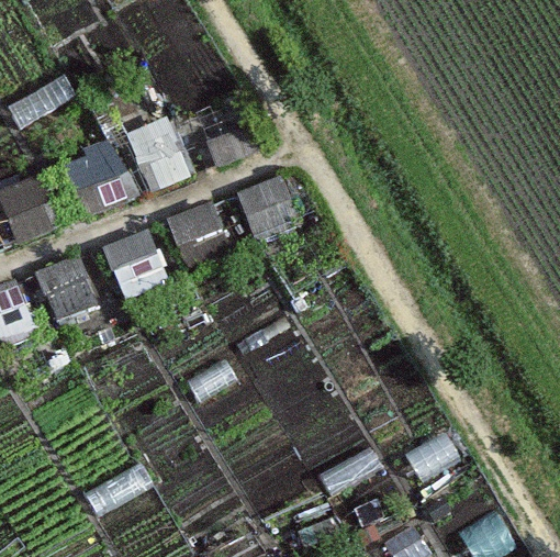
[(243,100),(198,120),(217,168),(264,149),(243,100)]
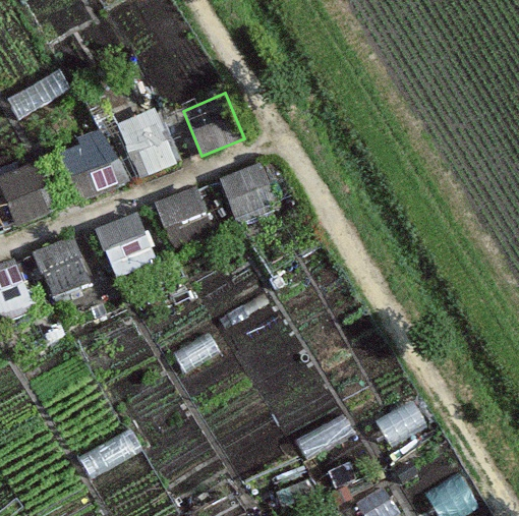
[(165,116),(122,133),(140,178),(183,161),(165,116)]
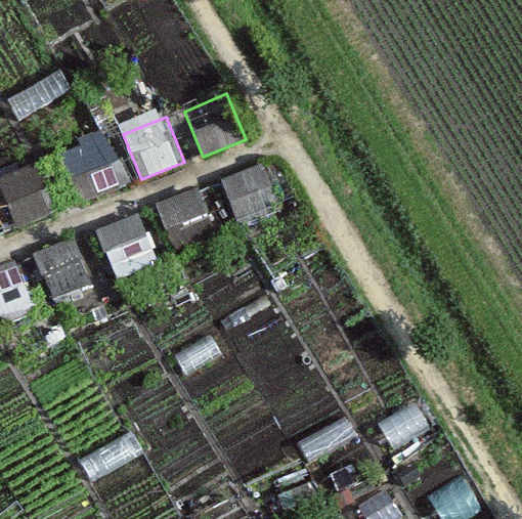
[(105,137),(62,155),(81,200),(124,182),(105,137)]
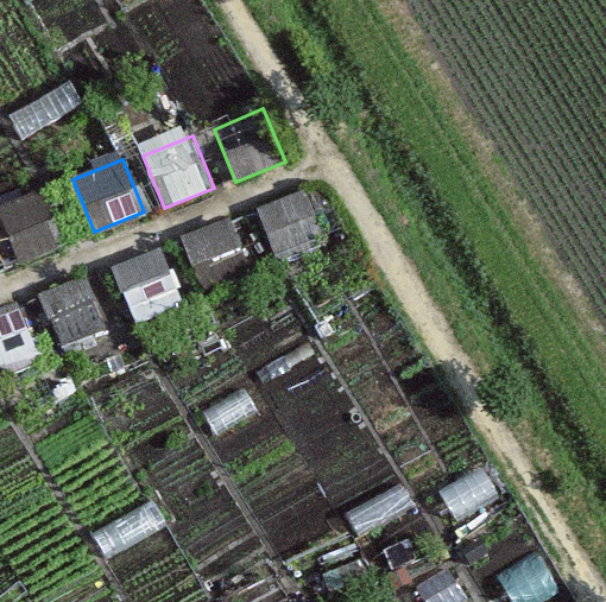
[(304,189),(254,209),(277,261),(326,241),(304,189)]
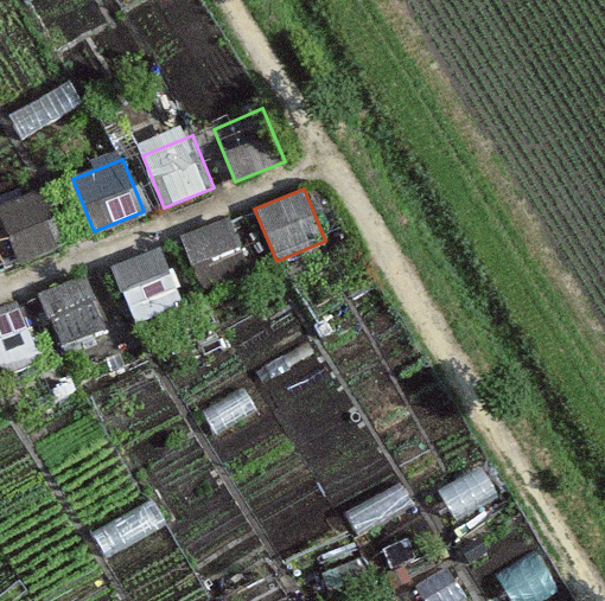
[(45,191),(0,209),(0,221),(18,263),(68,243),(45,191)]
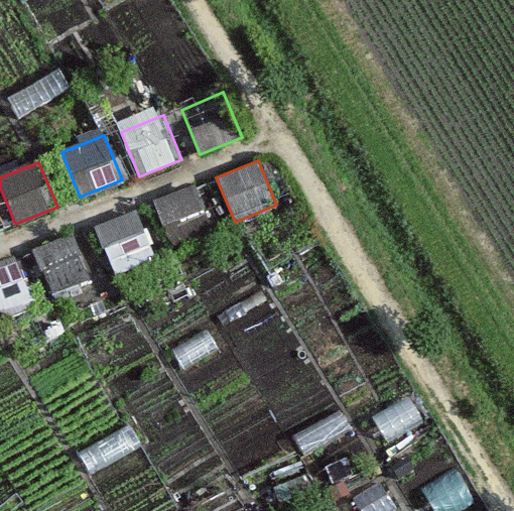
[(197,187),(154,205),(172,249),(215,232),(197,187)]
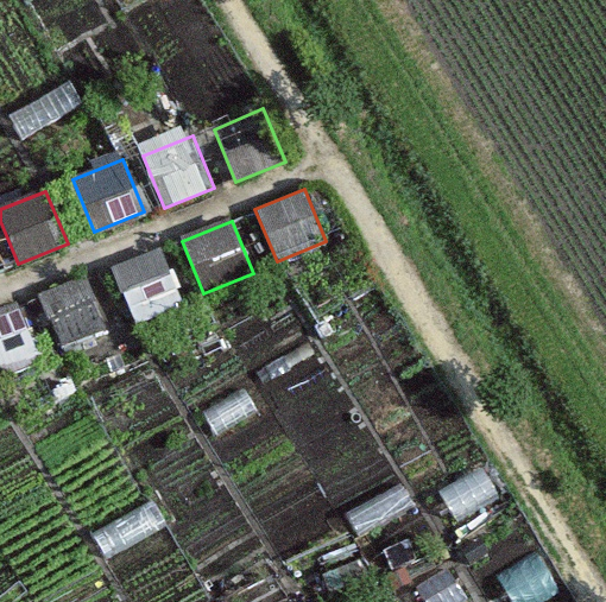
[(161,251),(111,271),(133,324),(182,303),(161,251)]
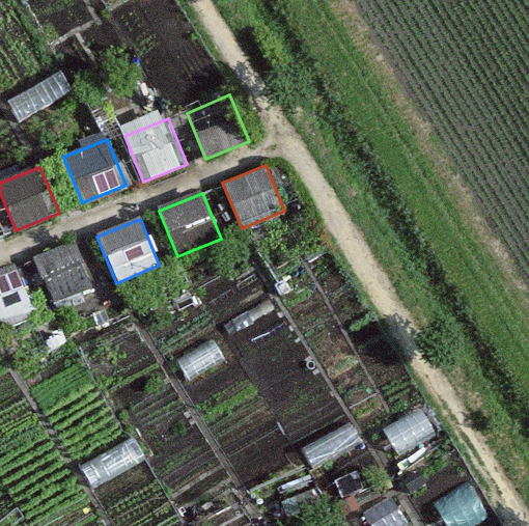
[(74,240),(30,257),(49,304),(92,285),(74,240)]
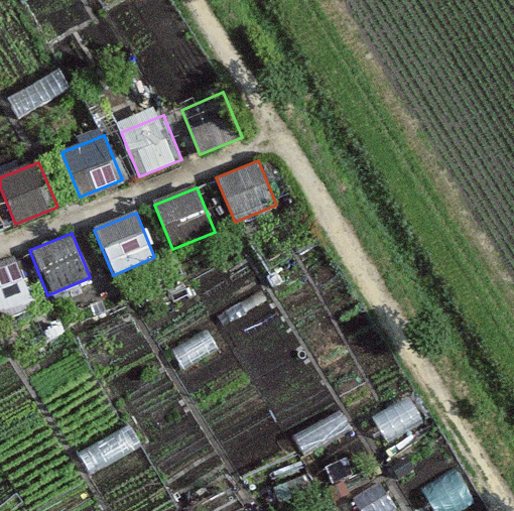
[(15,258),(0,264),(0,315),(33,302),(15,258)]
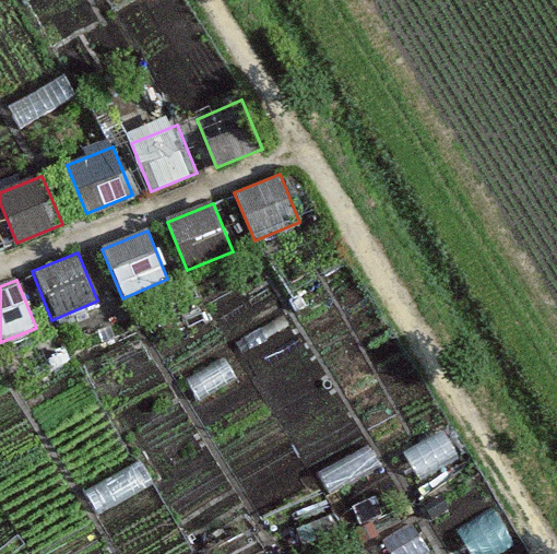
[(227,353),(185,376),(198,401),(240,377),(227,353)]
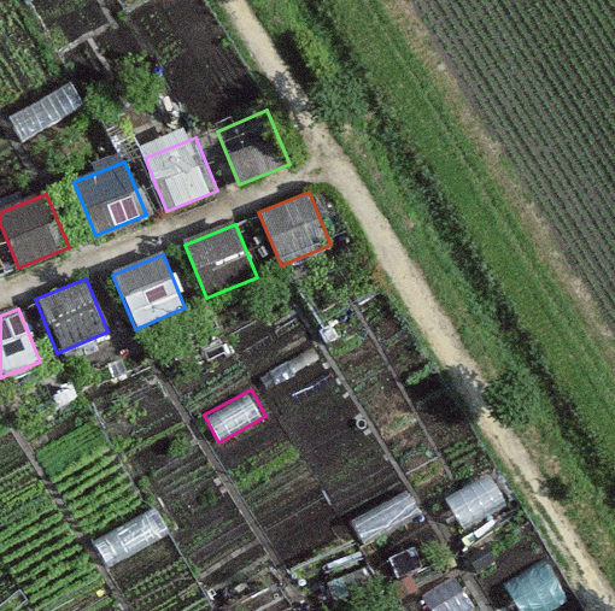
[(493,471),(446,498),(461,524),(509,499),(493,471)]
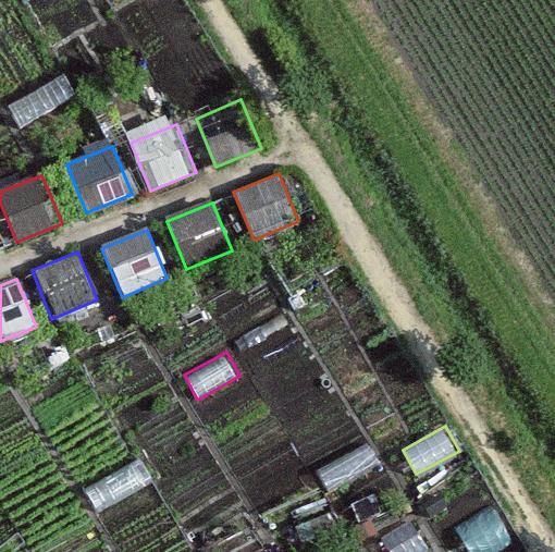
[(365,440),(322,464),(336,488),(379,464),(365,440)]
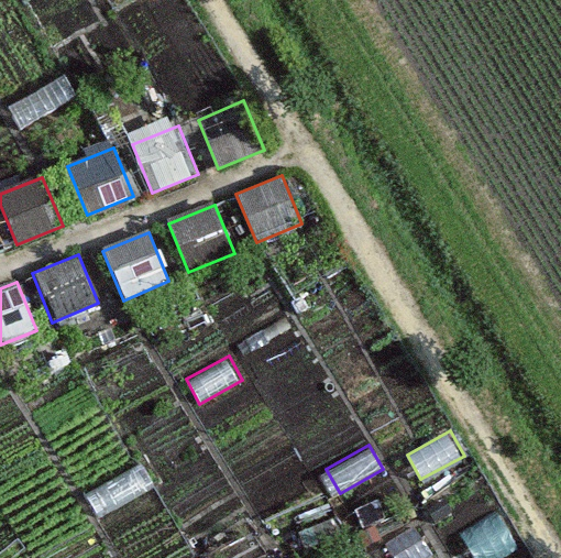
[(132,465),(89,489),(102,513),(145,490),(132,465)]
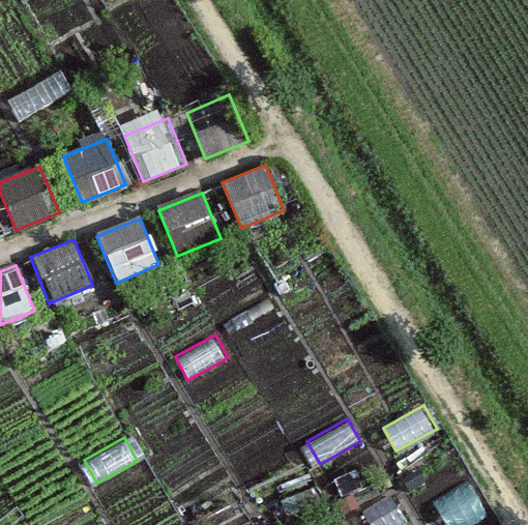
All buildings are outlined.
